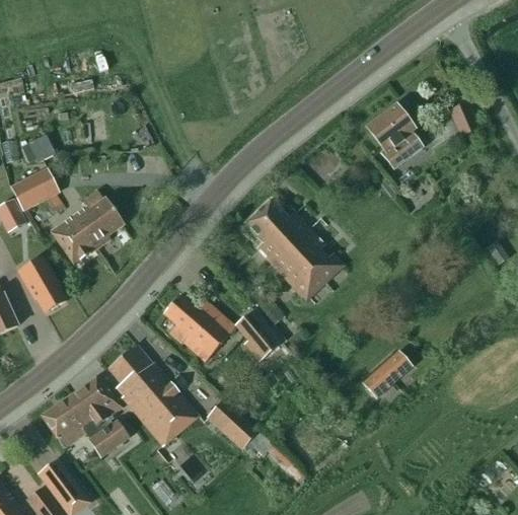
[(466,101),(448,108),(459,135),(477,128),(466,101)]
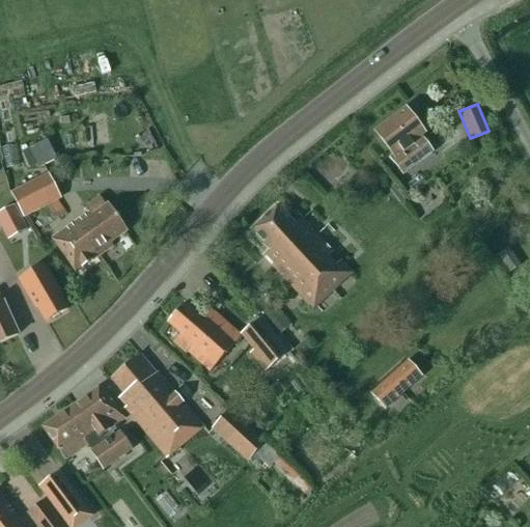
[(403,106),(373,129),(392,153),(389,155),(401,172),(431,149),(419,134),(423,131),(403,106)]
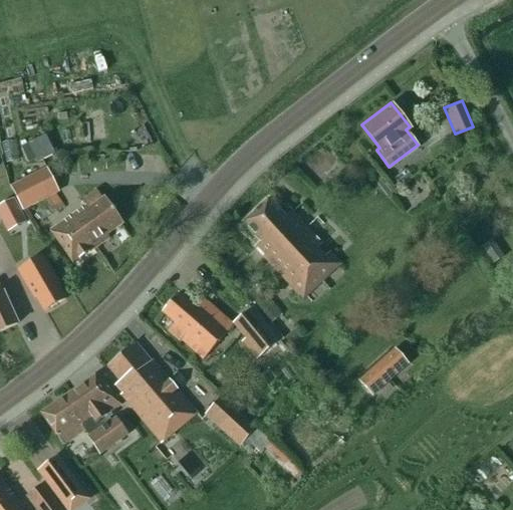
[(53,153),(45,133),(18,145),(25,160),(34,156),(36,160),(53,153)]
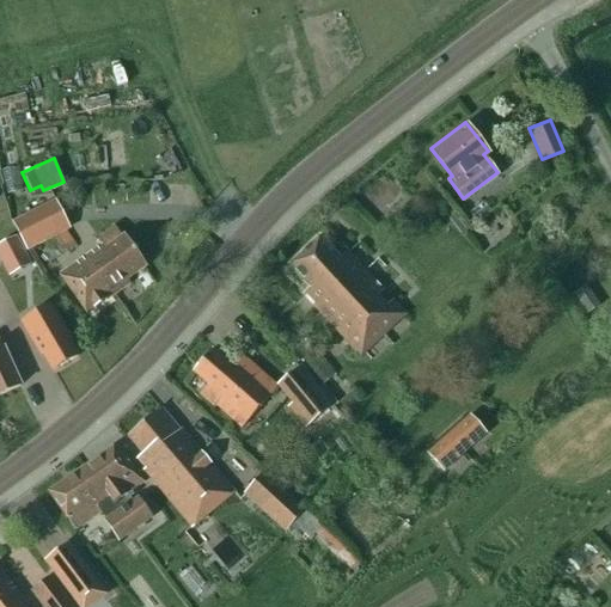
[(68,222),(54,197),(11,220),(25,245),(52,231),(63,246),(74,240),(63,225),(68,222)]
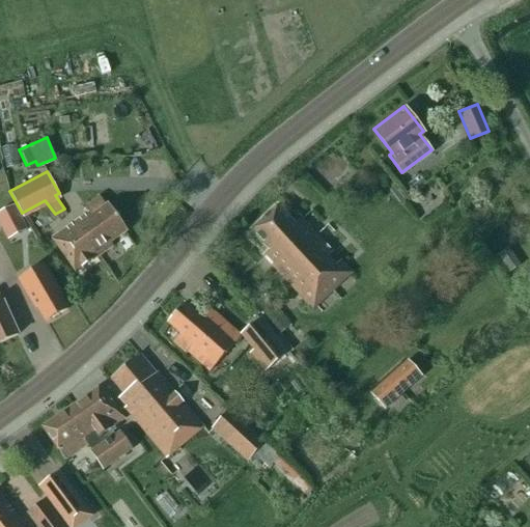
[(87,210),(50,236),(74,270),(111,244),(109,240),(126,228),(107,201),(90,213),(87,210)]
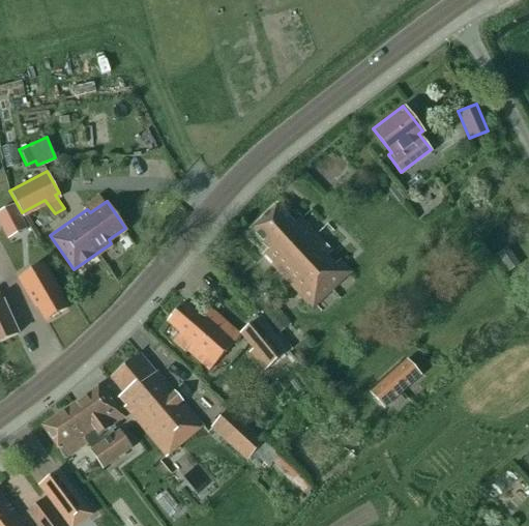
[(12,202),(0,208),(0,224),(1,226),(2,226),(2,225),(12,220),(18,230),(18,231),(25,227),(12,202)]
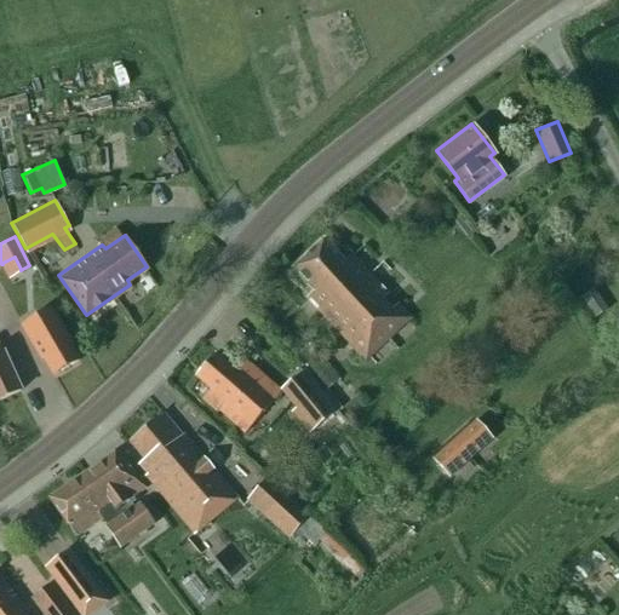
[(343,259),(322,236),(291,265),(313,288),(304,295),(338,332),(364,358),(411,315),(397,300),(391,306),(380,294),(387,288),(351,252),(343,259)]
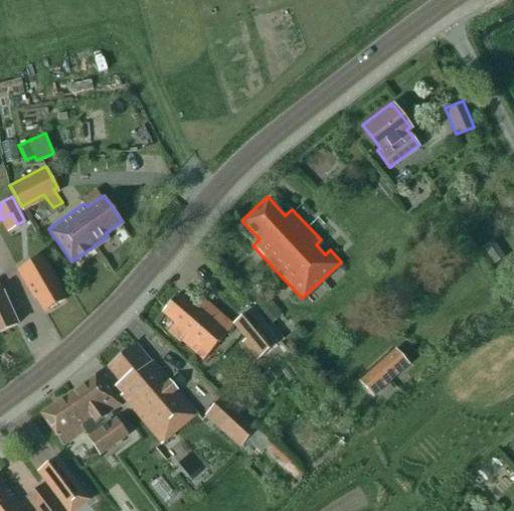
[(57,281),(42,253),(17,268),(32,295),(34,294),(41,308),(63,296),(55,282),(57,281)]
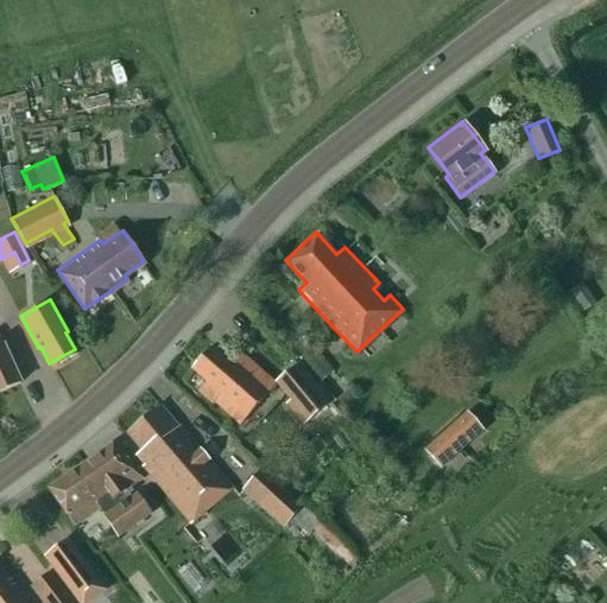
[(310,368),(307,370),(329,399),(334,394),(342,405),(354,395),(347,387),(351,383),(342,374),(339,376),(305,337),(293,348),(310,368)]
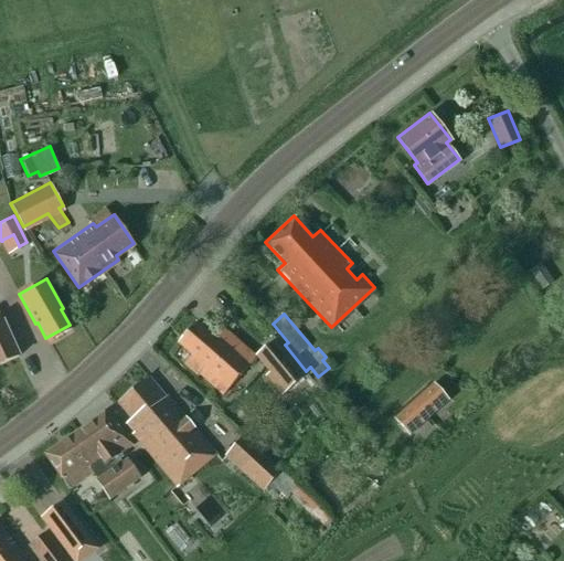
[(0,361),(18,353),(2,319),(1,319),(0,316),(0,361)]
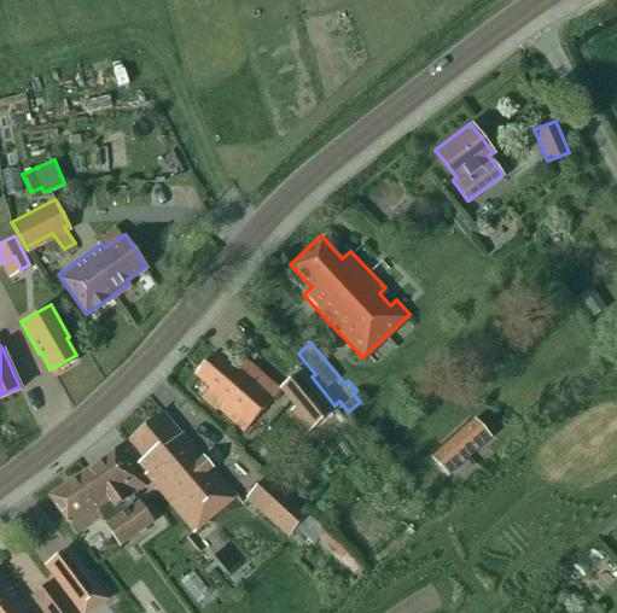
[(213,349),(193,372),(209,386),(202,395),(243,430),(279,387),(239,352),(230,363),(213,349)]
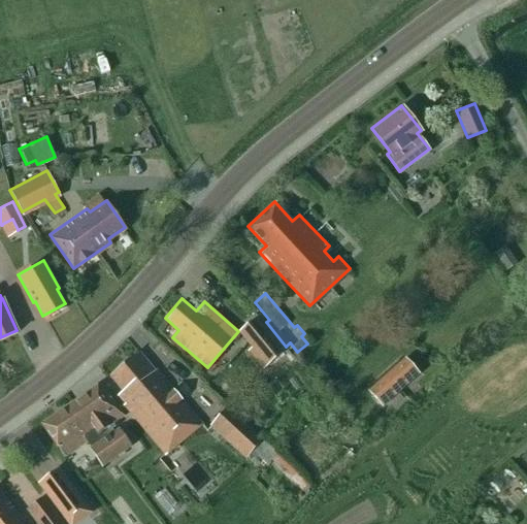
[(285,347),(259,315),(242,328),(256,344),(249,349),(262,365),(285,347)]
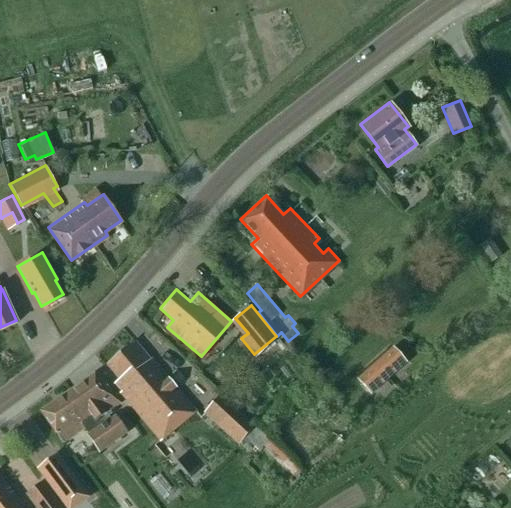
[(133,339),(105,362),(118,377),(113,382),(120,390),(118,392),(160,442),(197,411),(151,355),(149,357),(133,339)]
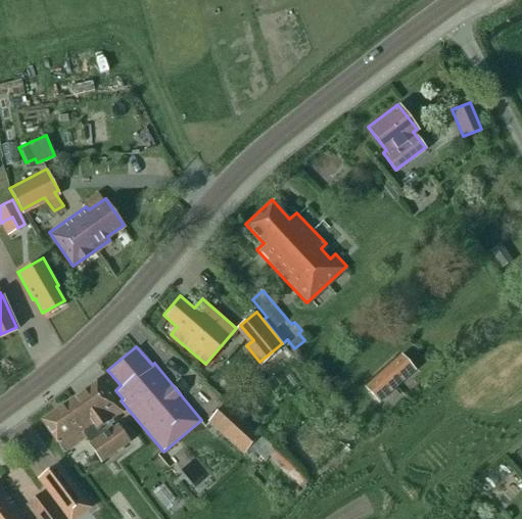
[(364,385),(378,400),(414,368),(400,352),(364,385)]
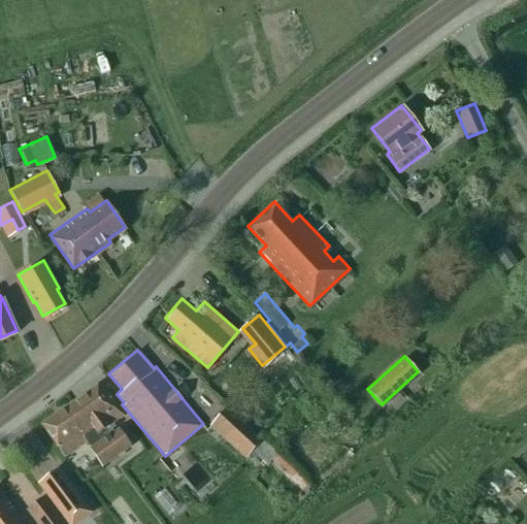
[(100,381),(40,422),(56,445),(57,445),(64,455),(85,440),(101,464),(130,445),(113,420),(123,414),(100,381)]
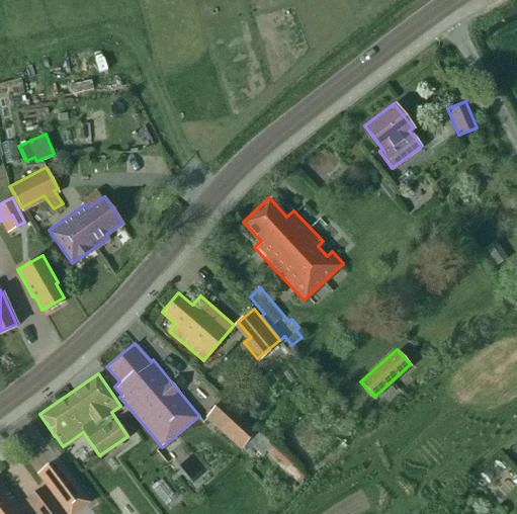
[(256,427),(222,396),(204,415),(248,453),(257,442),(265,448),(273,439),(257,426),(256,427)]
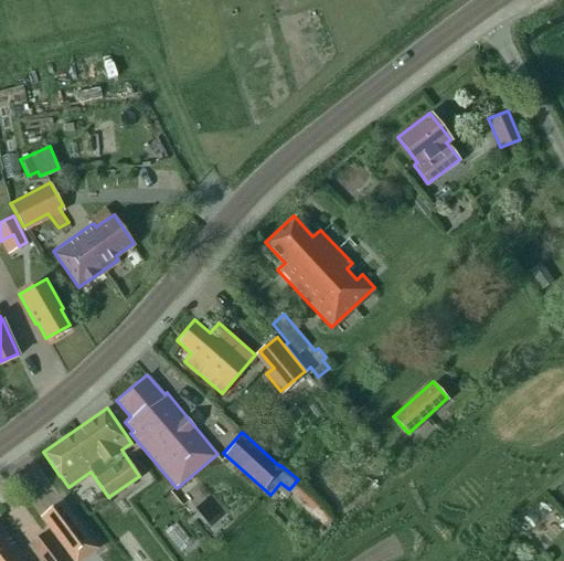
[(193,501),(212,531),(231,519),(211,489),(193,501)]
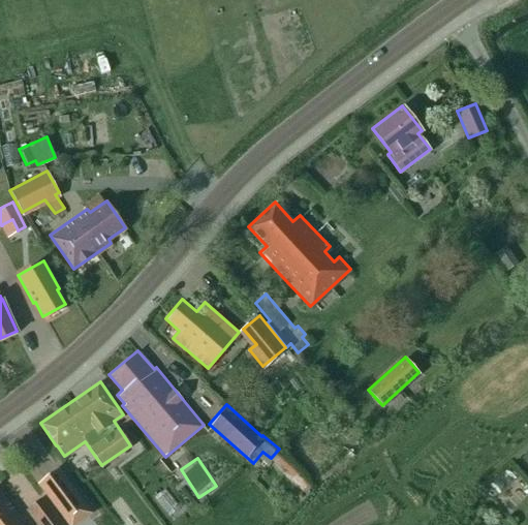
[(65,469),(44,483),(70,524),(81,524),(95,517),(65,469)]
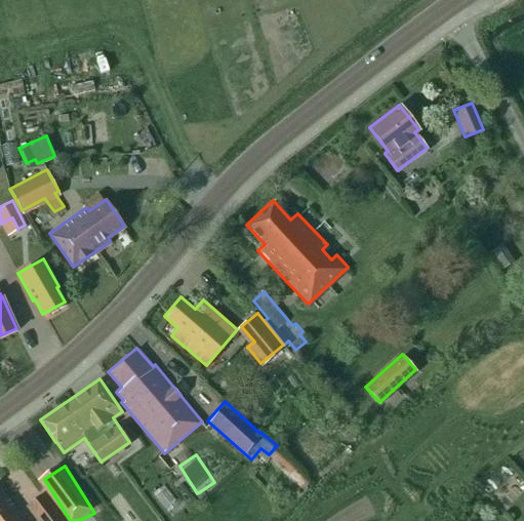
[(0,520),(26,520),(0,485),(0,520)]
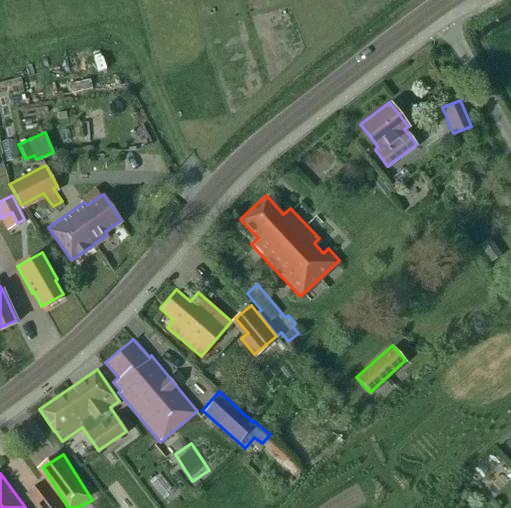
[(62,507),(41,480),(25,492),(37,507),(62,507)]
